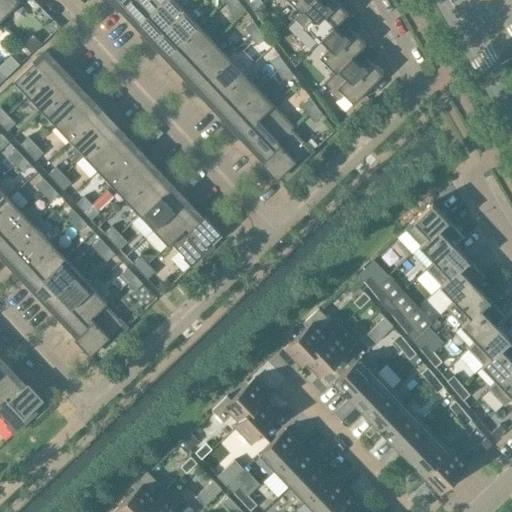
[(0,0),(0,20),(19,0),(0,0)]
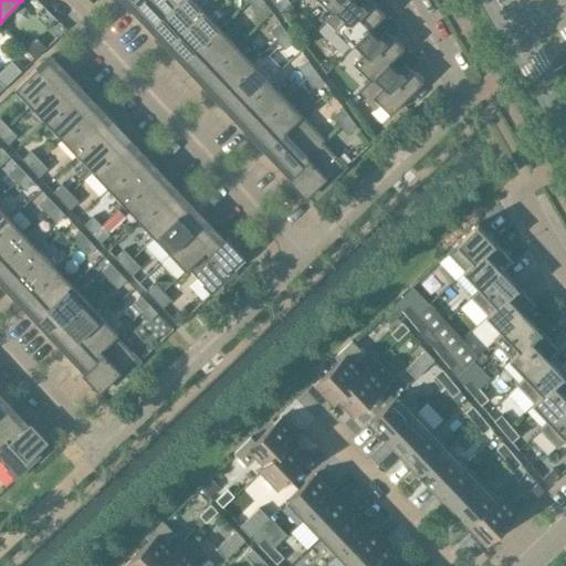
[(144,0),(137,8),(153,24),(179,0),(144,0)]
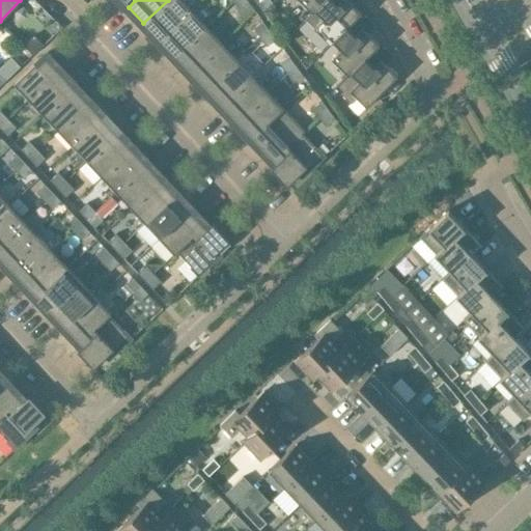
[(168,0),(143,23),(159,39),(191,9),(182,0),(168,0)]
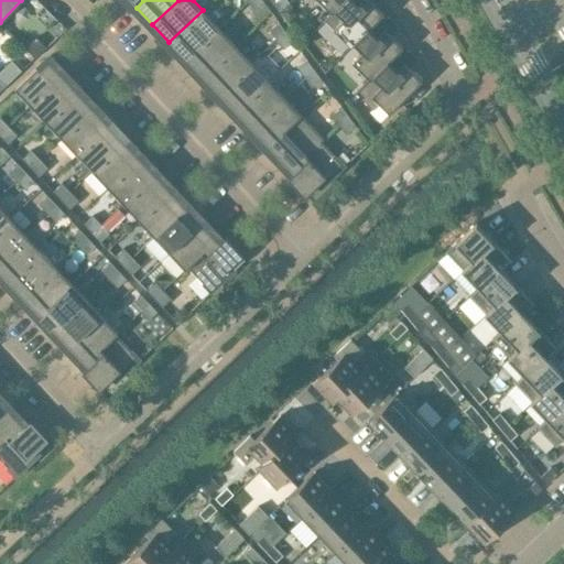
[(266,3),(262,0),(248,0),(256,10),(266,3)]
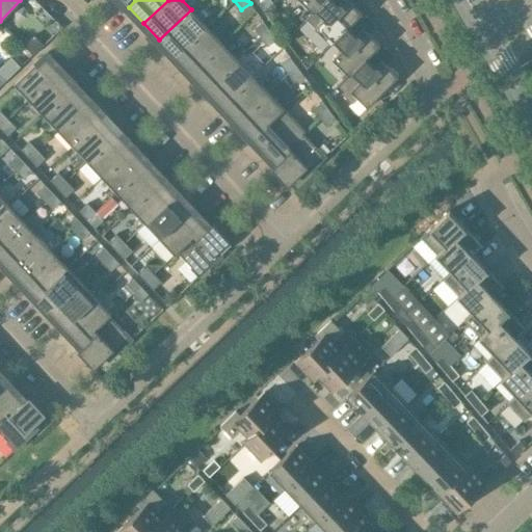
[(300,0),(313,11),(324,0),(300,0)]
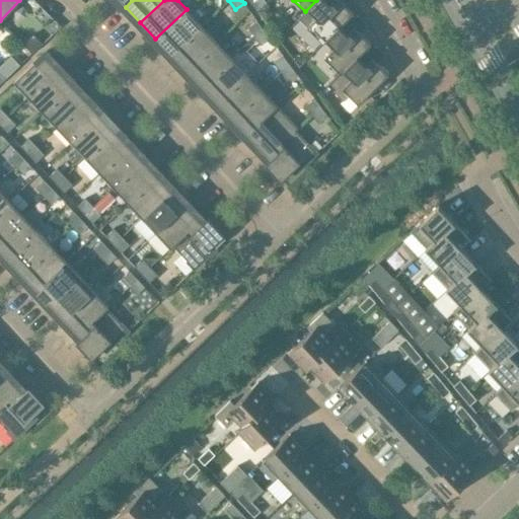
[(305,11),(299,18),(307,26),(323,43),(326,40),(326,39),(332,31),(340,25),(341,25),(354,12),(341,0),(331,0),(330,2),(327,0),(316,0),(305,11)]
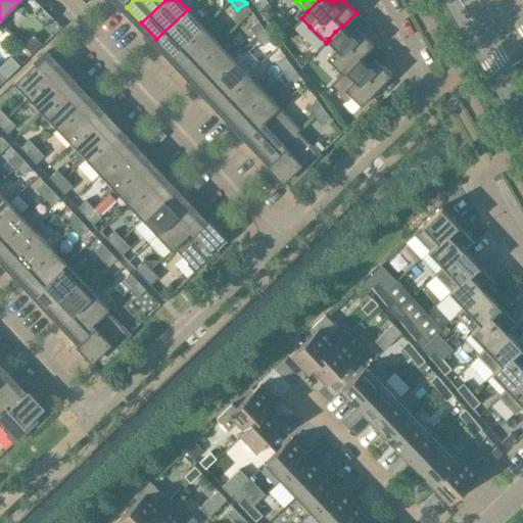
[(156,39),(172,55),(203,26),(188,9),(156,39)]
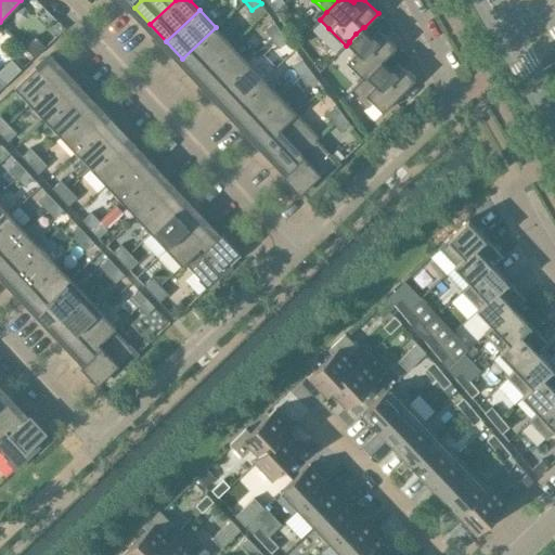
[(272,38),(282,30),(274,22),(265,28),(272,38)]
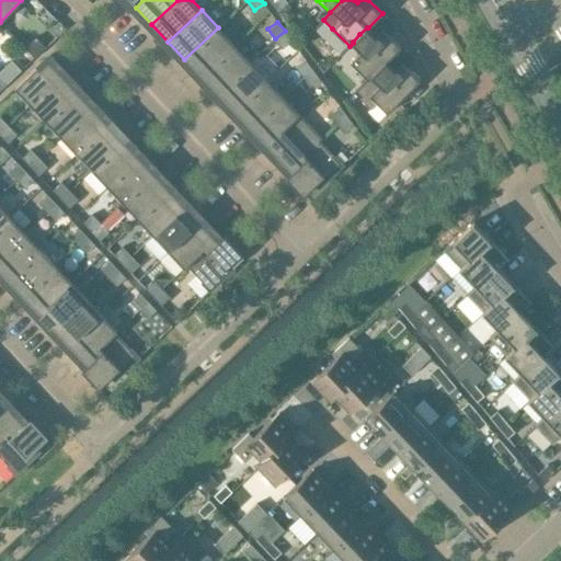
[(184,59),(201,77),(233,45),(218,27),(184,59)]
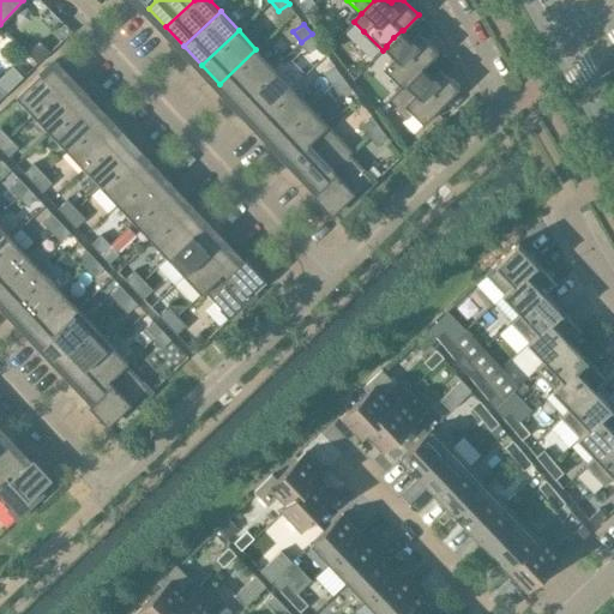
[(384,67),(402,85),(403,86),(422,66),(423,67),(439,50),(419,31),(411,40),(403,30),(402,30),(393,37),(386,46),(386,47),(396,55),(384,67)]
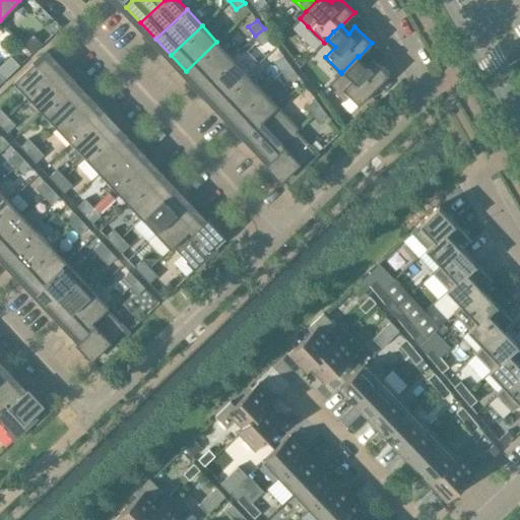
[(270,38),(264,28),(255,36),(261,45),(270,38)]
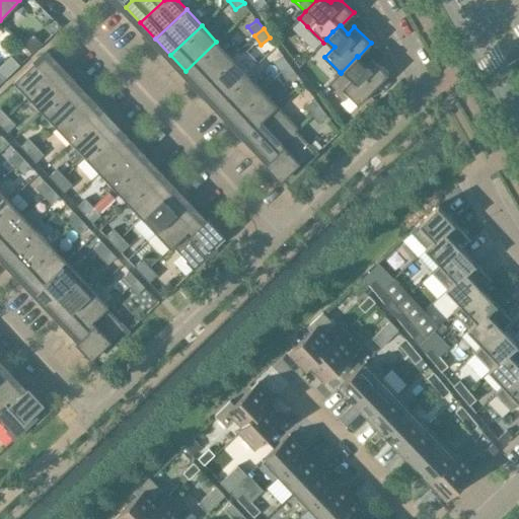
[(32,53),(43,44),(33,33),(23,44),(32,53)]
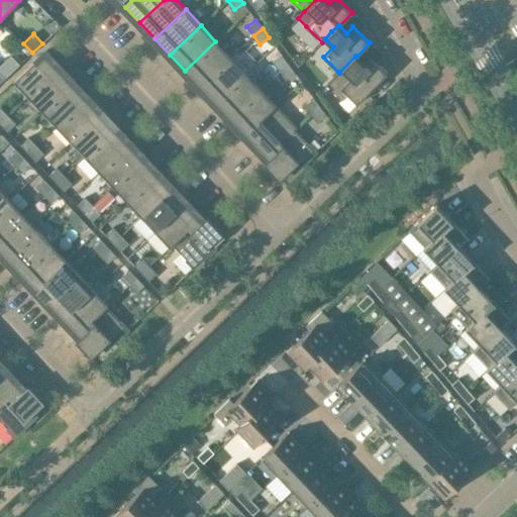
[(185,71),(200,86),(230,57),(215,41),(185,71)]
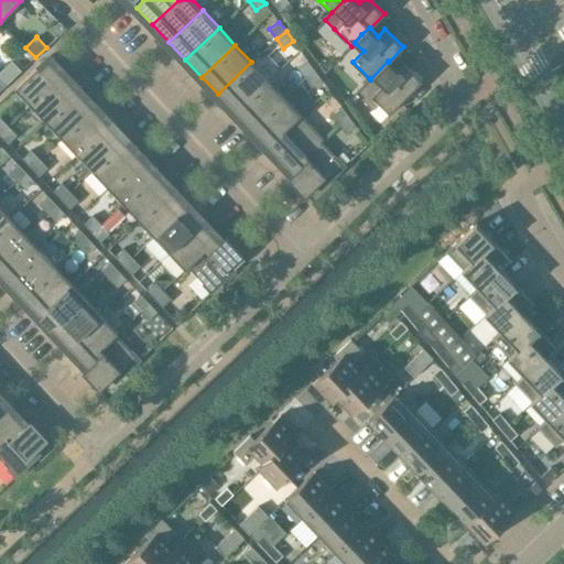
[(14,87),(31,105),(65,73),(49,56),(14,87)]
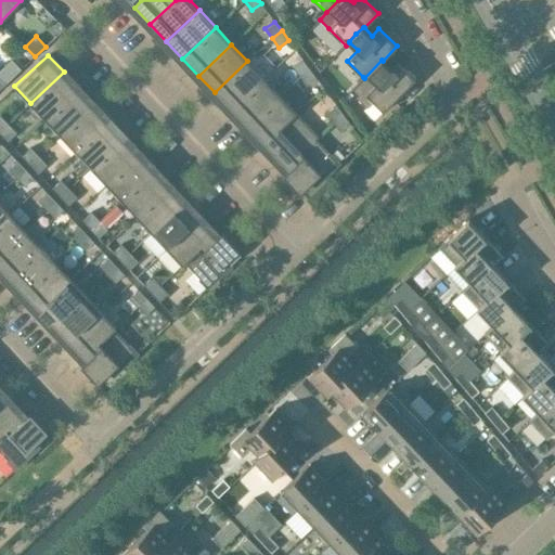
[(300,76),(310,68),(302,59),(293,66),(300,76)]
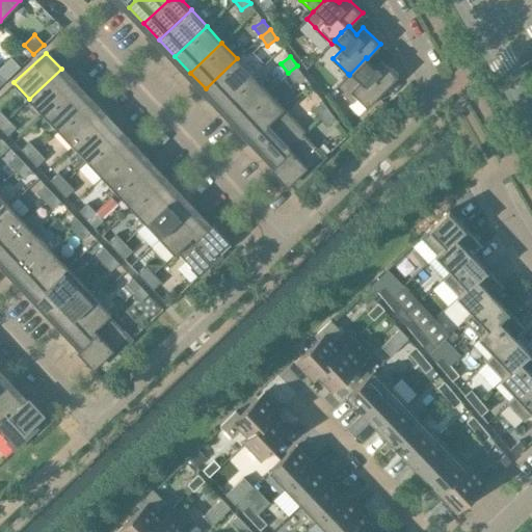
[(349,75),(348,74),(337,86),(343,91),(352,101),(356,96),(368,106),(398,75),(381,58),(374,65),(367,58),(366,57),(349,75)]
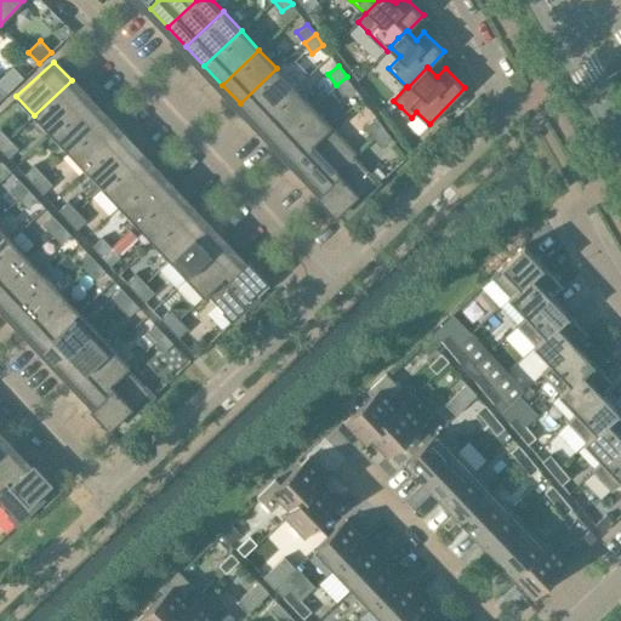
[(240,103),(257,123),(295,87),(277,68),(240,103)]
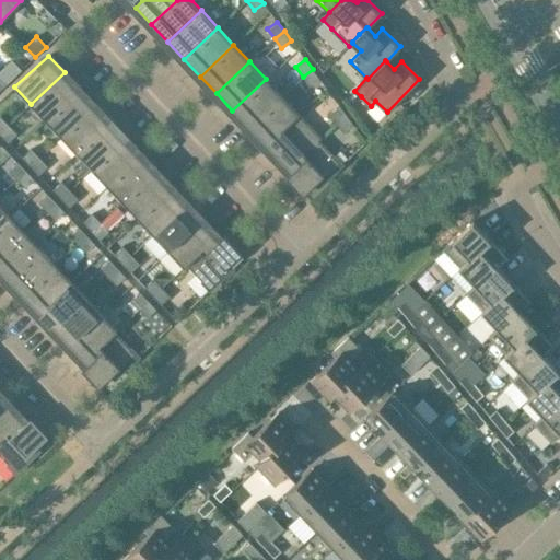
[(319,79),(313,69),(303,77),(310,86),(319,79)]
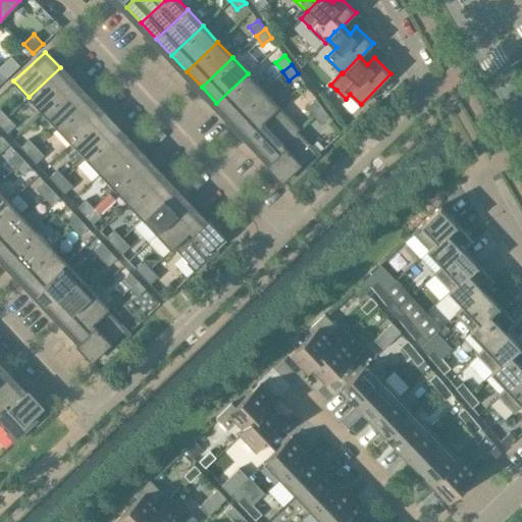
[(0,65),(0,73),(5,80),(9,74),(0,65)]
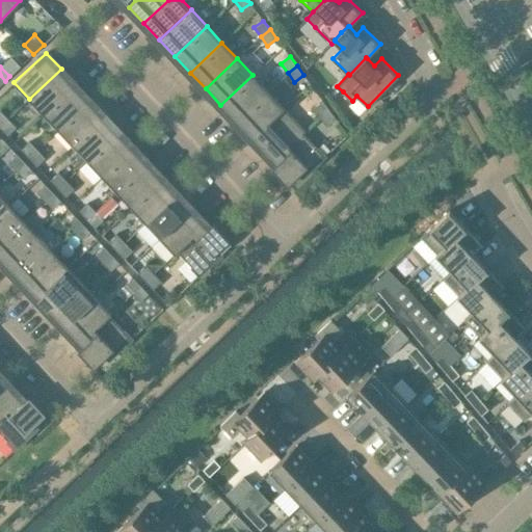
[(29,99),(44,114),(76,84),(61,69),(29,99)]
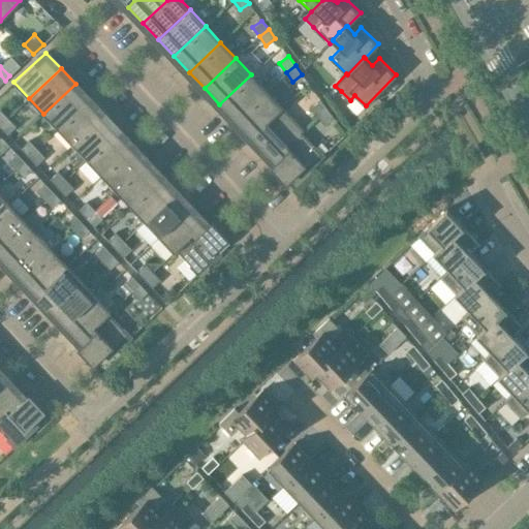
[(219,104),(235,121),(267,91),(251,74),(219,104)]
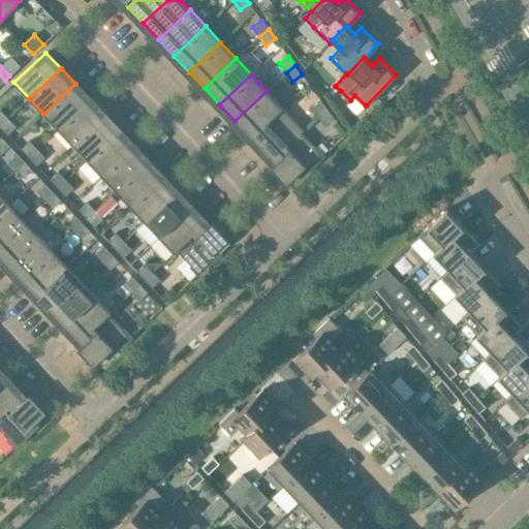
[(43,114),(58,129),(90,99),(75,84),(43,114)]
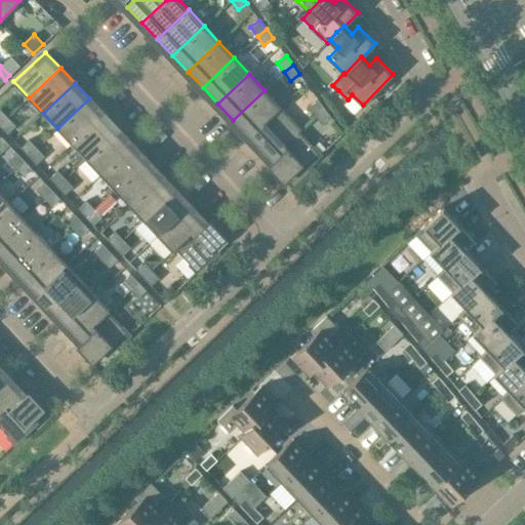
[(233,120),(248,135),(280,107),(265,90),(233,120)]
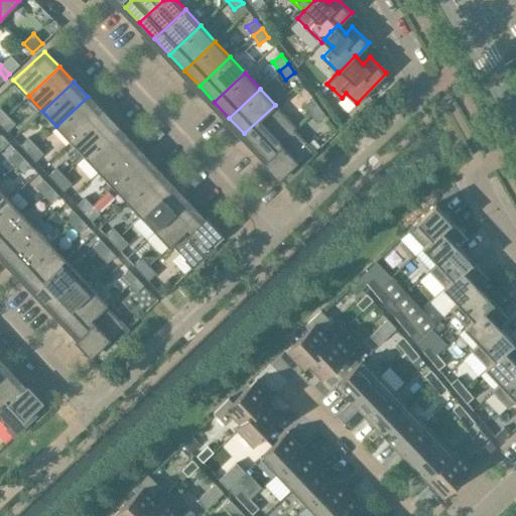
[(56,126),(71,140),(102,112),(88,97),(56,126)]
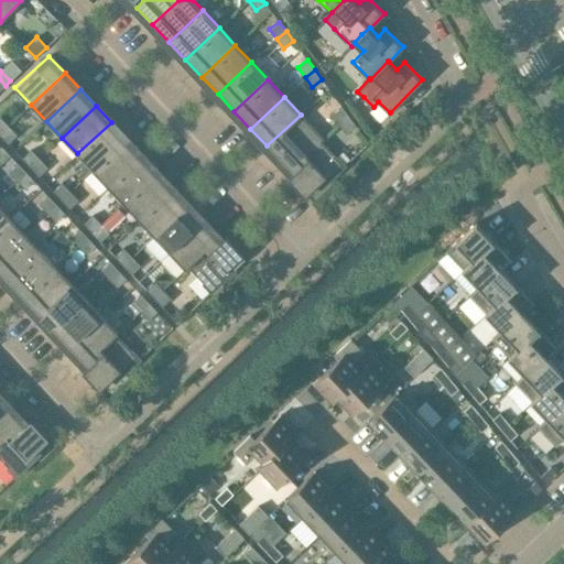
[(339,123),(349,116),(342,106),(332,114),(339,123)]
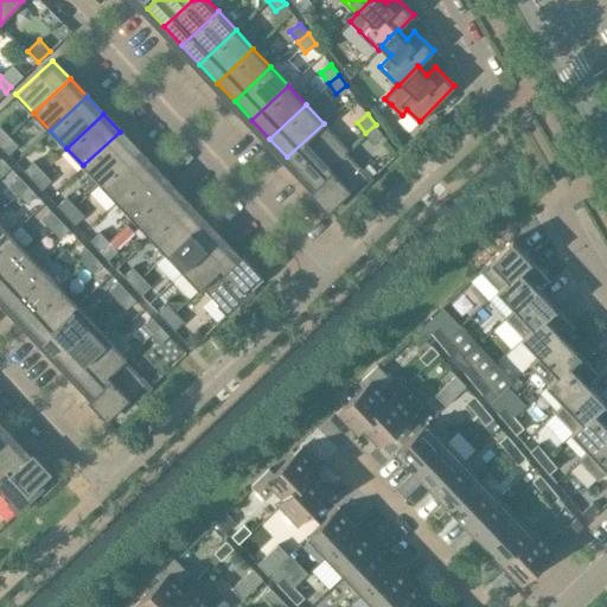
[(312,184),(314,181),(314,180),(345,151),(346,152),(349,149),(324,123),(287,157),(312,184)]
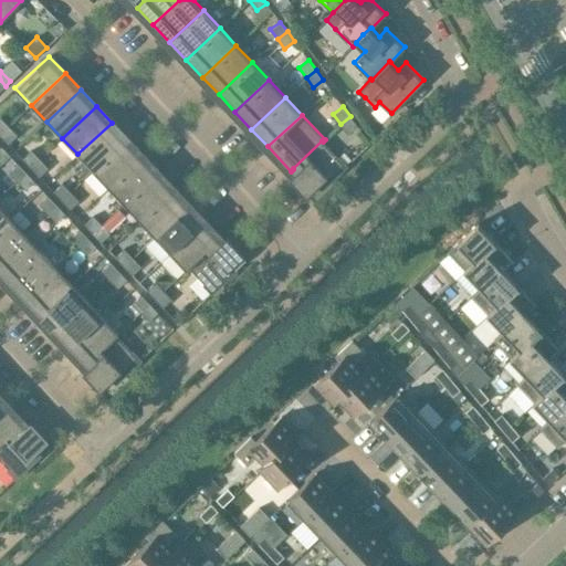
[(357,126),(350,116),(341,124),(347,134),(357,126)]
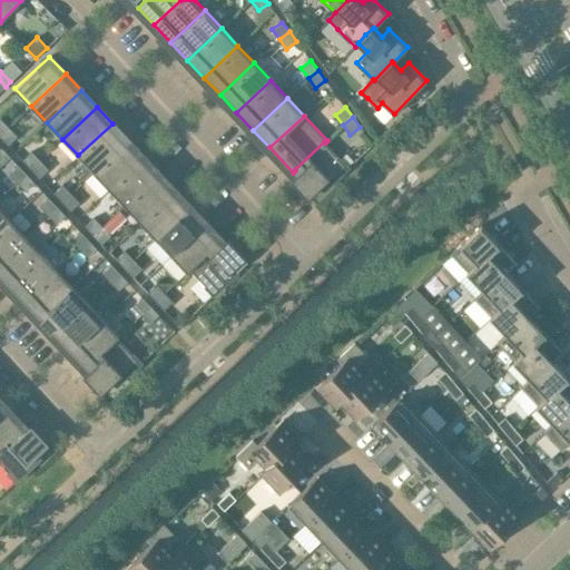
[(78,155),(94,172),(128,140),(112,124),(78,155)]
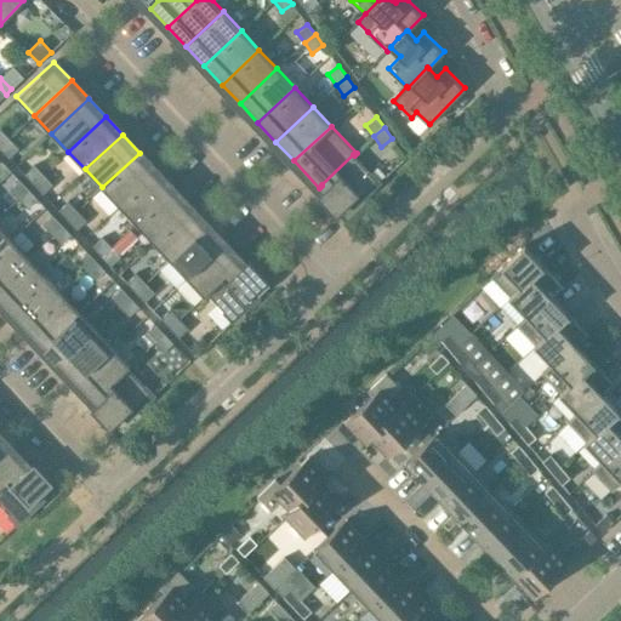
[(18,148),(10,138),(0,147),(0,148),(9,158),(18,148)]
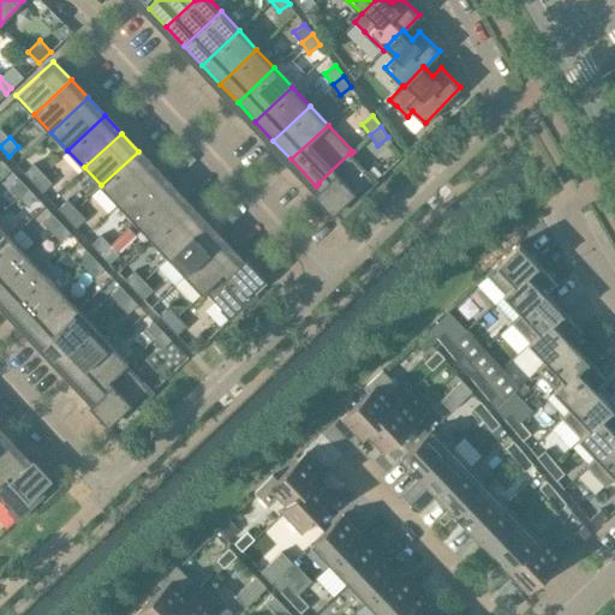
[(101,185),(118,203),(155,168),(138,151),(101,185)]
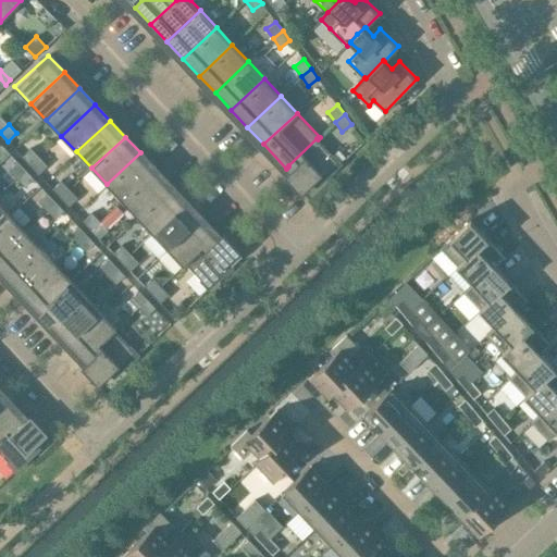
[(341,163),(318,139),(317,138),(288,165),(288,166),(292,169),(284,175),(301,194),(314,182),(317,185),(341,163)]
